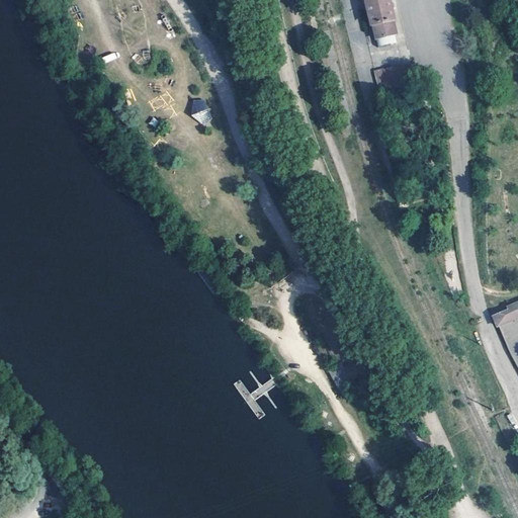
[(364,0),(368,16),(370,16),(375,37),(387,34),(385,25),(393,24),(390,11),(392,10),(389,0),(364,0)]
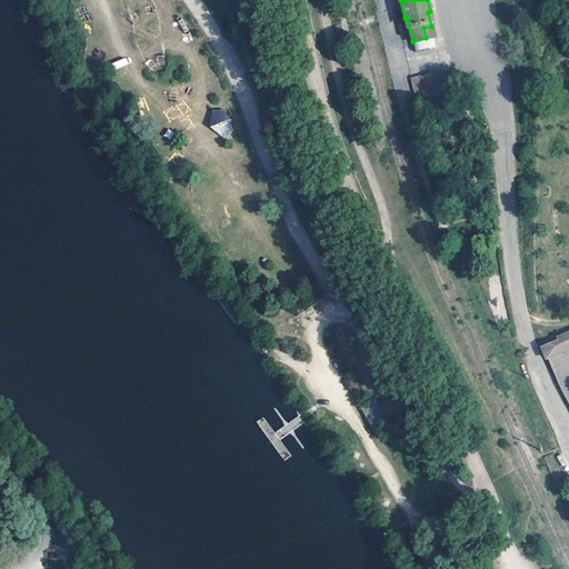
[(433,37),(431,27),(423,28),(426,38),(433,37)]
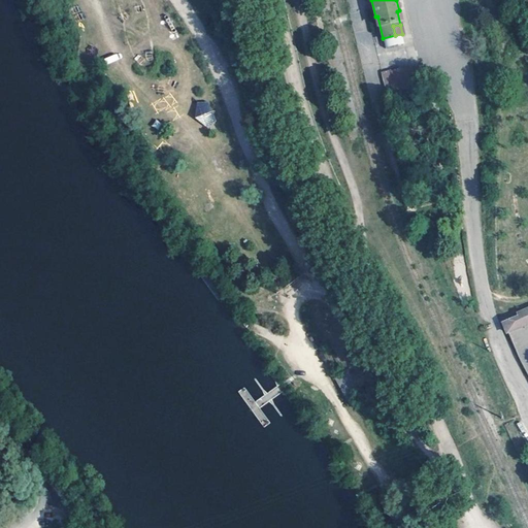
[(118,54),(104,58),(106,65),(120,60),(118,54)]
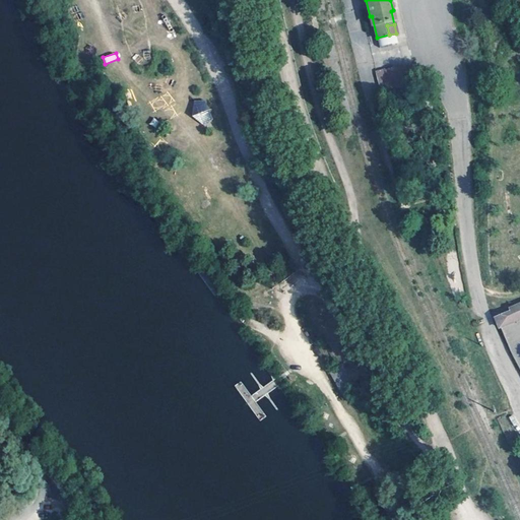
[(403,73),(399,57),(374,63),(377,78),(403,73)]
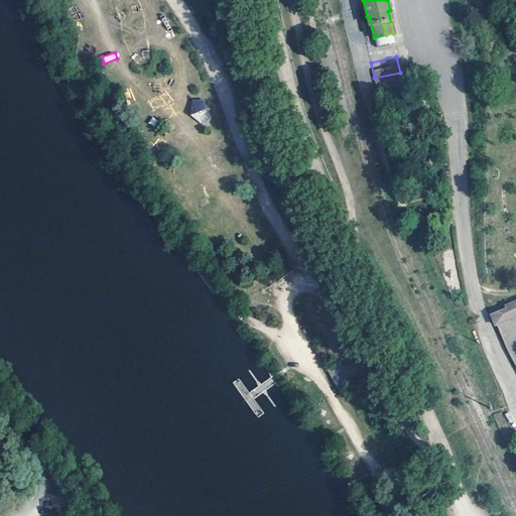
[(402,82),(400,73),(374,78),(376,87),(402,82)]
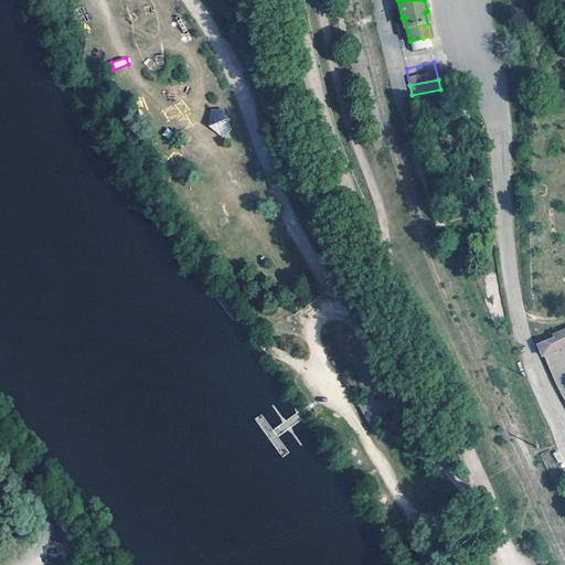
[(211,132),(228,131),(226,108),(209,109),(211,132)]
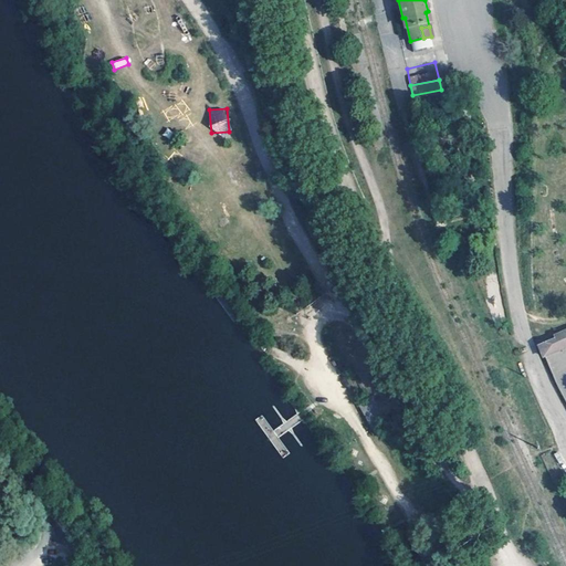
[(565,348),(565,329),(555,335),(556,338),(540,346),(545,358),(565,348)]
